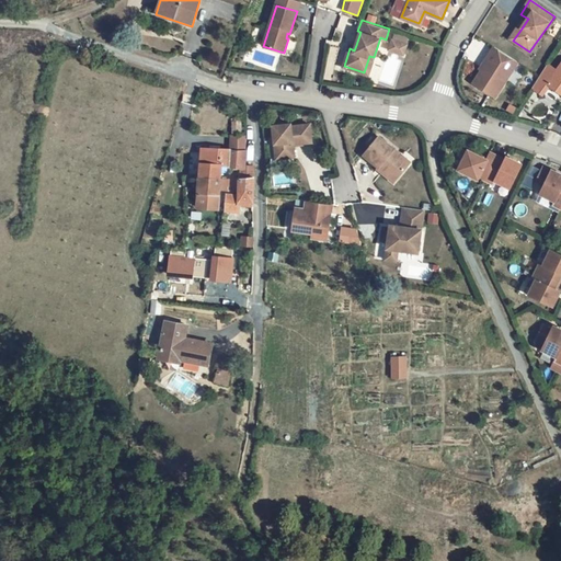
[(522,29),(519,26),(511,39),(513,41),(522,29)]
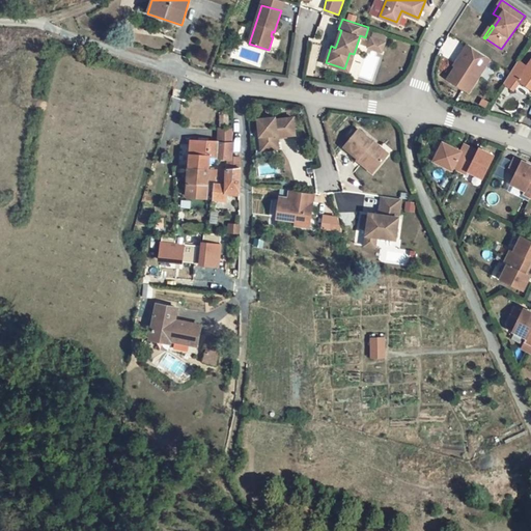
[(371,36),(368,48),(378,51),(381,39),(385,40),(388,32),(374,28),(371,36)]
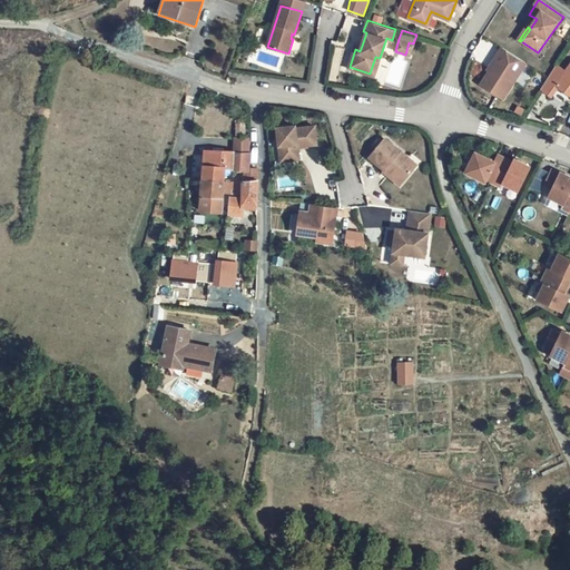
[(527,64),(502,48),(497,58),(498,59),(482,86),(503,99),(527,64)]
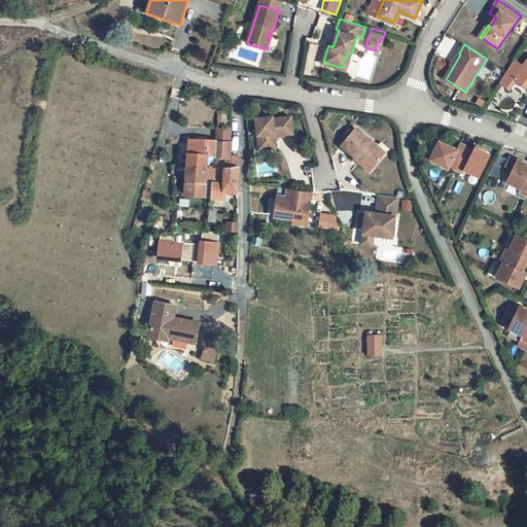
[(351,54),(347,53),(342,68),(347,69),(351,54)]
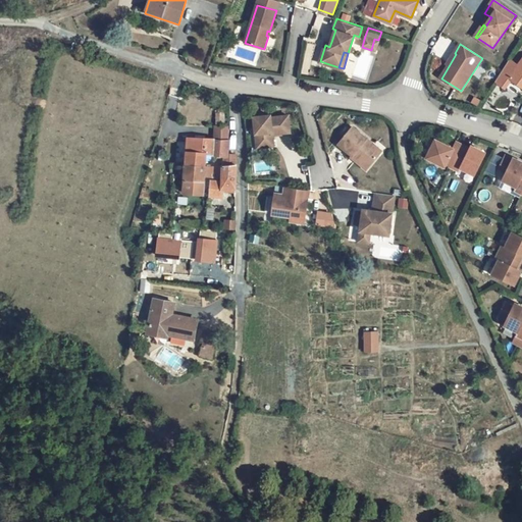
[(503,70),(496,83),(502,87),(507,86),(511,80),(519,86),(521,86),(521,60),(518,67),(509,61),(503,70)]
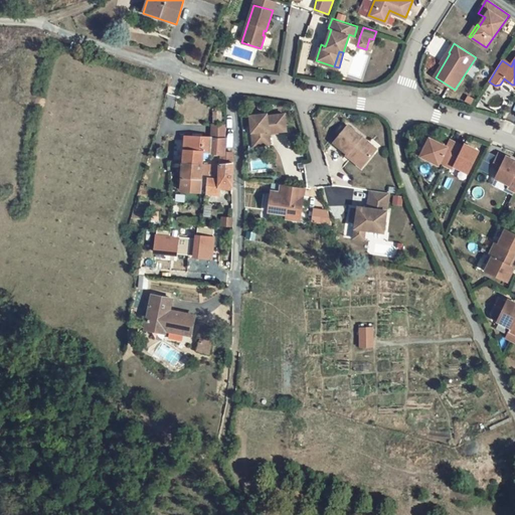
[(266,115),(249,117),(253,143),(266,142),(264,132),(268,131),(269,133),(286,131),(284,114),(267,117),(266,115)]
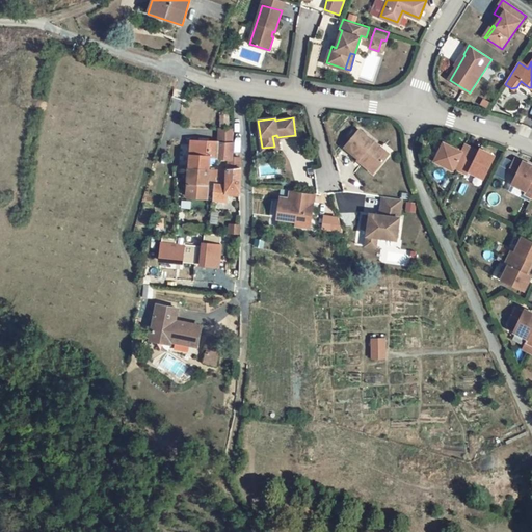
[(220,130),(219,142),(220,142),(233,143),(233,130),(220,130)]
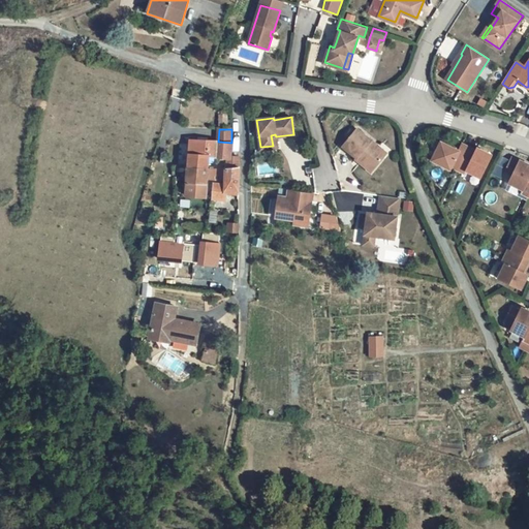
[(379,148),(356,129),(342,146),(356,158),(358,157),(362,160),(360,162),(371,173),(383,157),(376,151),(379,148)]
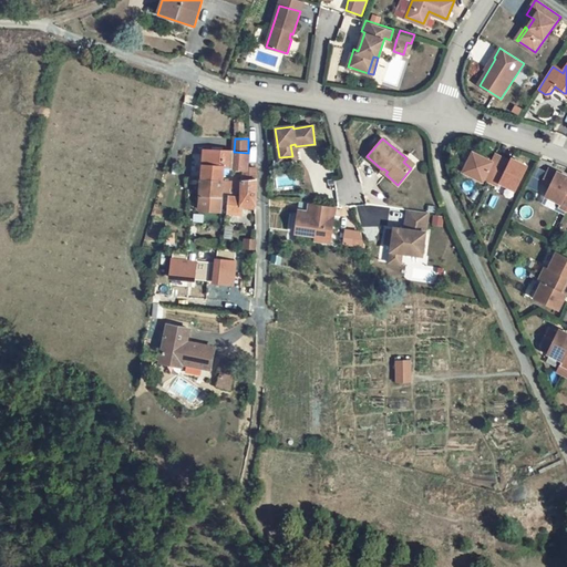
[(234,152),(204,151),(202,178),(223,181),(224,168),(234,169),(235,152),(234,152)]
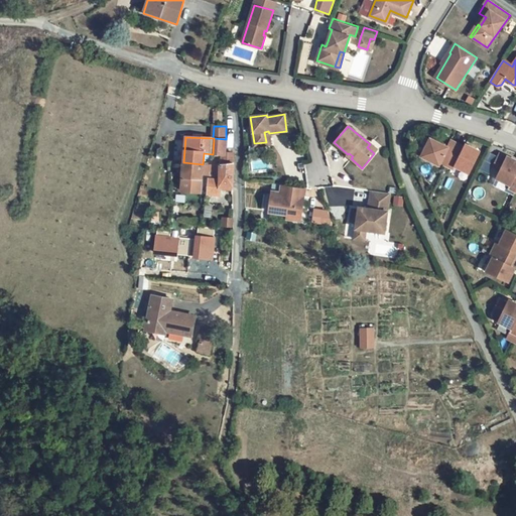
[(226,139),(214,138),(213,154),(221,155),(225,155),(225,152),(227,139),(226,139)]
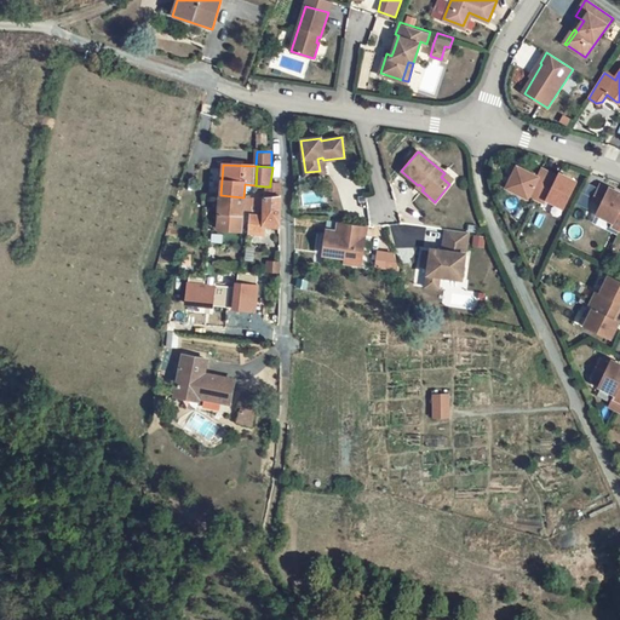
[(538,177),(517,167),(506,188),(528,197),(529,195),(538,199),(549,176),(540,172),(538,177)]
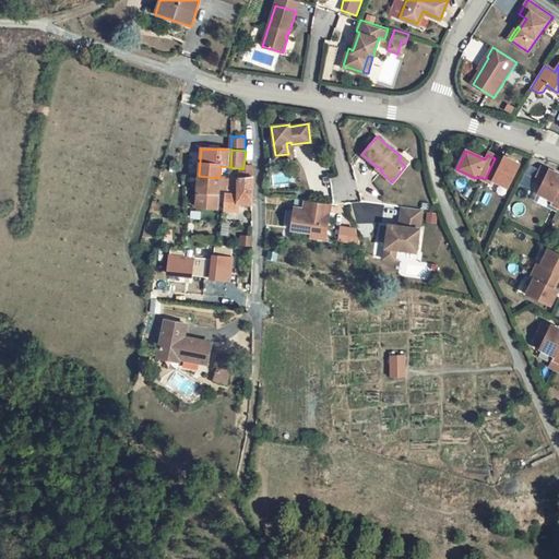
[(408,163),(401,156),(397,159),(405,166),(408,163)]
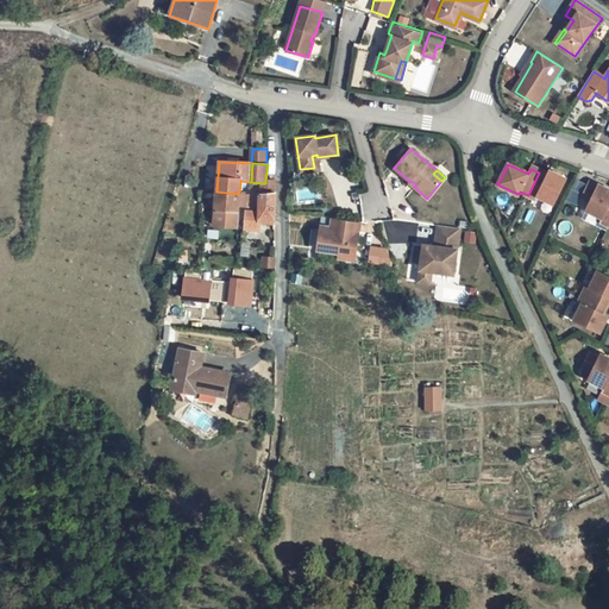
[(546,176),(539,173),(528,195),(537,200),(538,196),(554,205),(566,179),(550,170),(548,174),(546,176)]
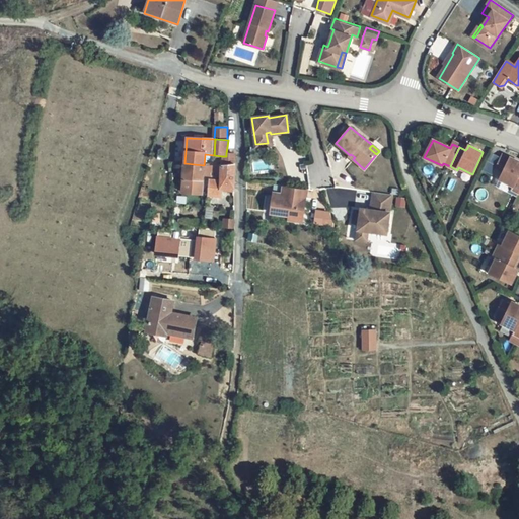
[(221,165),(235,163),(235,154),(226,153),(226,156),(222,156),(221,165)]
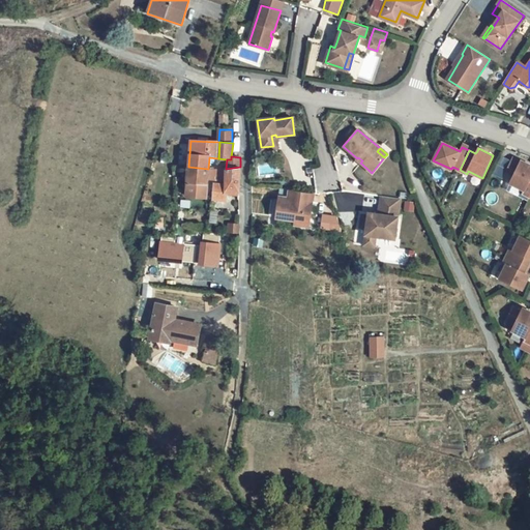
[(513,175),(521,162),(512,157),(506,171),(513,175)]
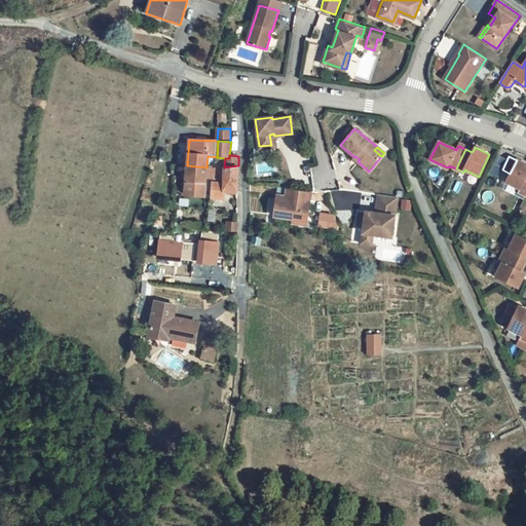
[(525,163),(517,159),(517,160),(510,174),(505,182),(520,188),(519,191),(525,195),(525,194),(525,163)]
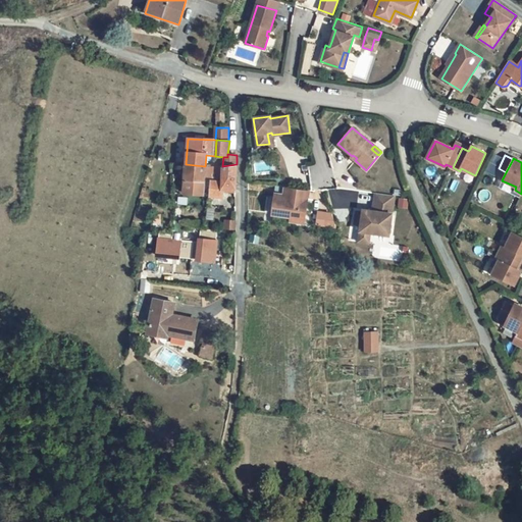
[(185,179),(183,195),(203,196),(204,181),(210,181),(210,179),(211,172),(213,170),(222,166),(215,168),(205,168),(205,166),(186,164),(185,179)]
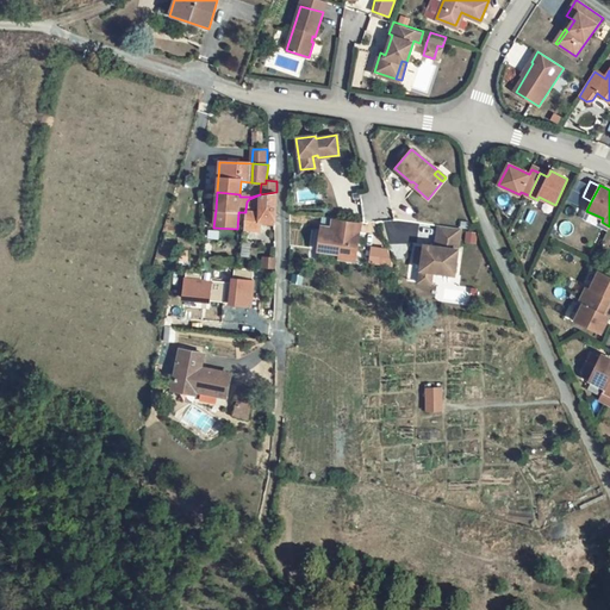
[(261,231),(262,221),(277,222),(277,192),(260,194),(260,212),(246,210),(246,212),(244,230),(261,231)]
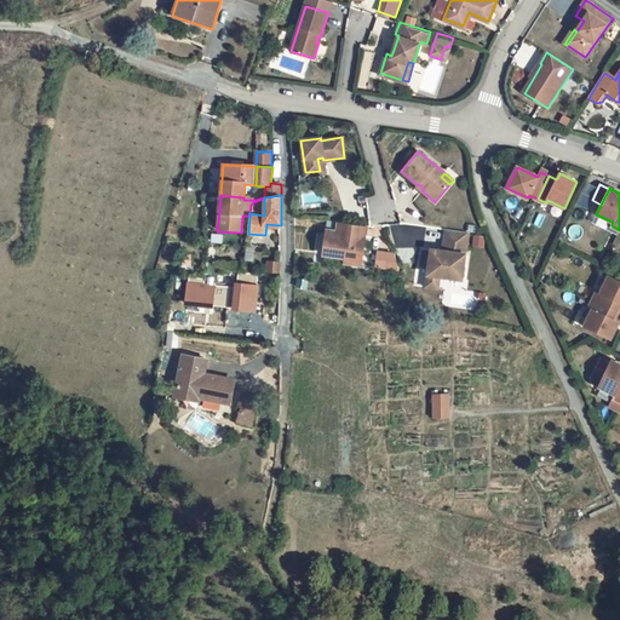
[(251,205),(250,213),(264,216),(264,197),(253,202),(251,205)]
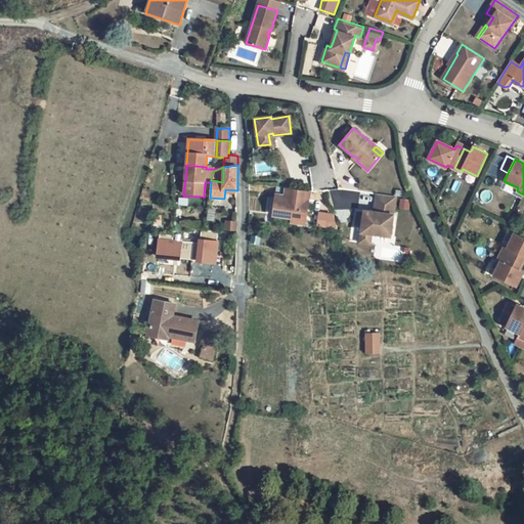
[(309,191),(278,186),(275,206),(277,206),(276,215),(284,217),(284,215),(293,217),(292,222),(305,224),(307,206),(305,203),(306,200),(308,201),(309,191)]
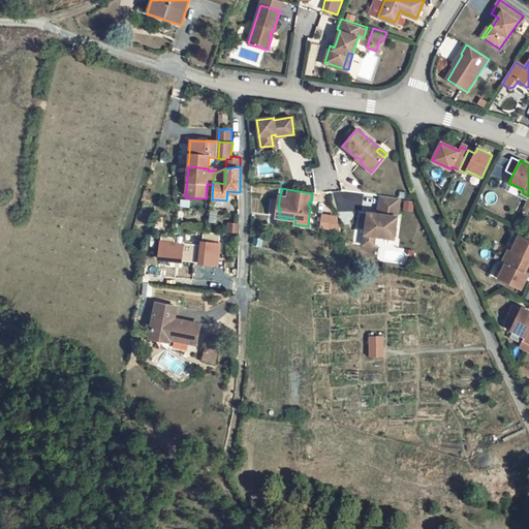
[(367,220),(361,219),(359,227),(366,227),(365,235),(375,236),(394,239),(400,198),(380,195),(377,214),(368,213),(367,216),(367,220)]
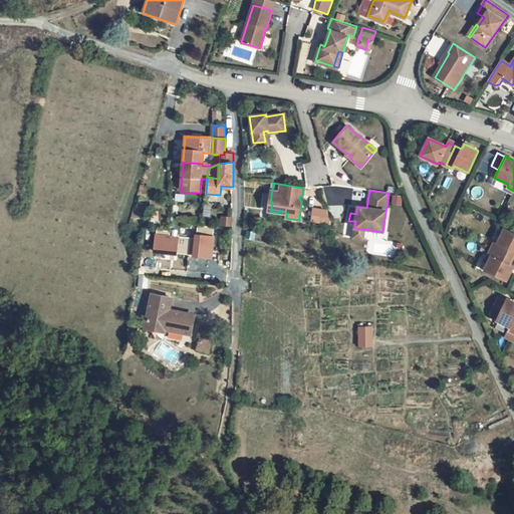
[(393,196),(392,203),(401,204),(402,197),(393,196)]
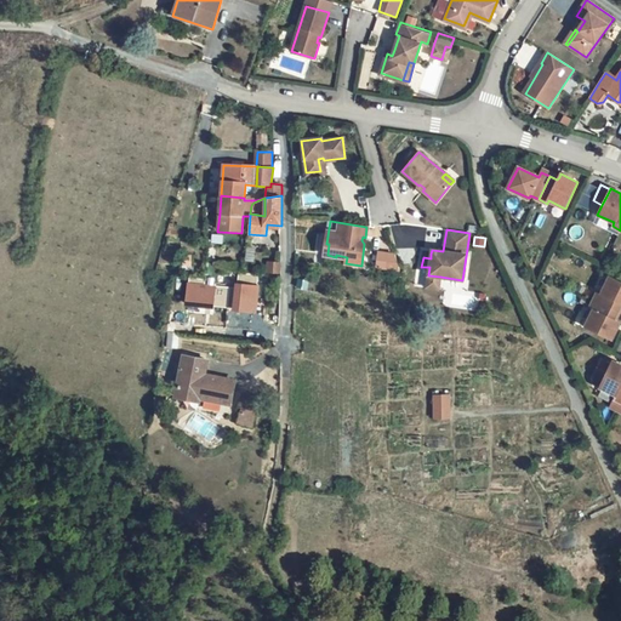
[(438,289),(440,277),(428,275),(426,288),(438,289)]
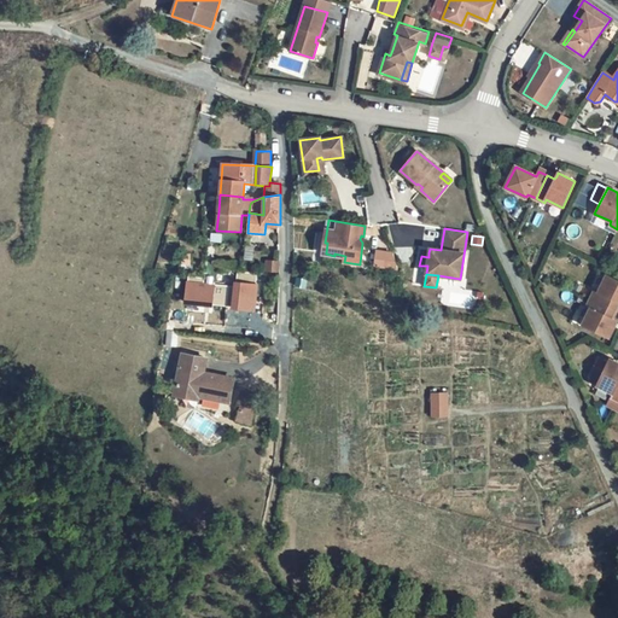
[(596,290),(592,298),(614,310),(617,303),(617,280),(607,275),(599,292),(596,290)]
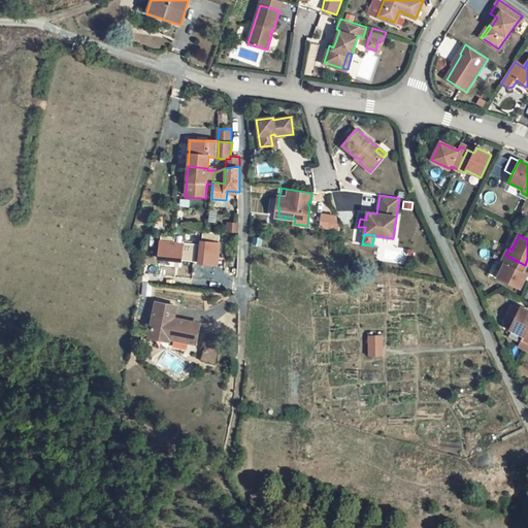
[(158,237),(156,258),(192,263),(195,242),(158,237)]
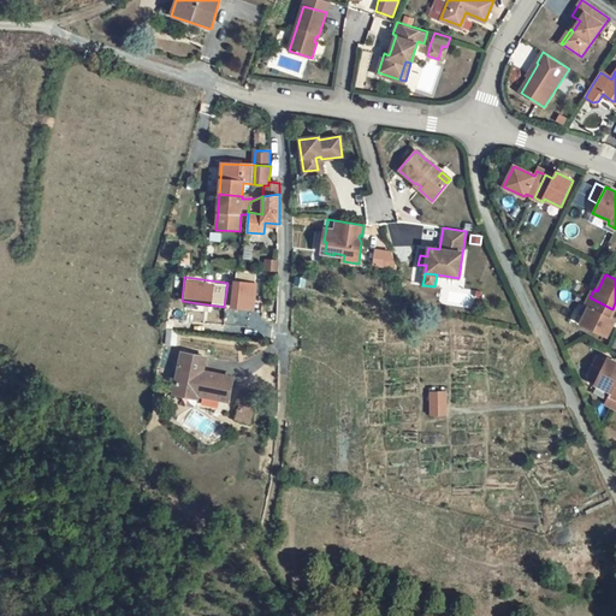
[(230,307),(255,308),(255,280),(231,279),(230,307)]
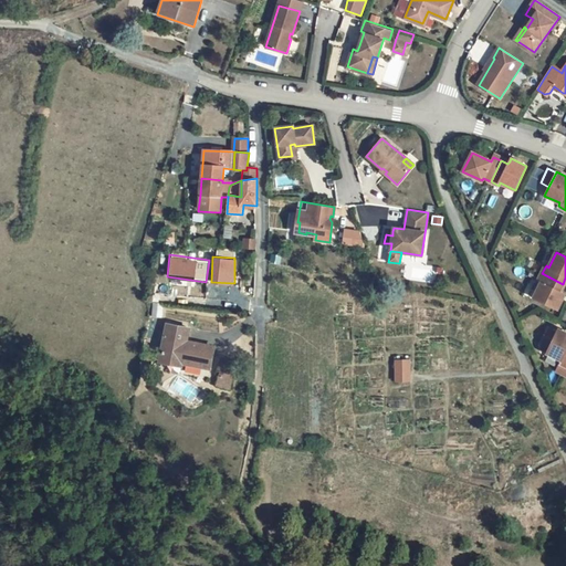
[(563,284),(542,273),(538,281),(542,283),(534,297),(557,308),(565,293),(559,291),(563,284)]
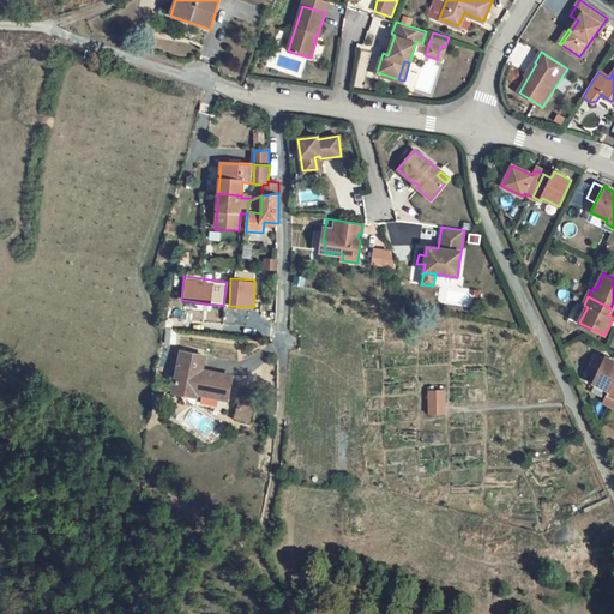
[(205,356),(182,353),(174,392),(197,397),(198,395),(228,401),(233,377),(203,371),(205,356)]
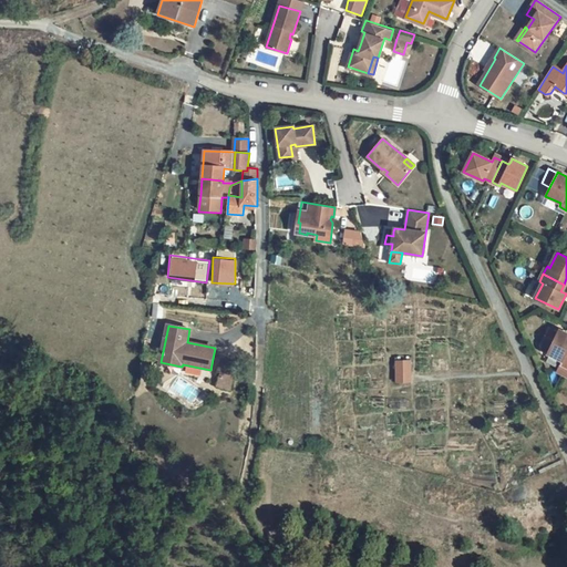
[(566,332),(559,329),(548,352),(564,359),(562,362),(566,364),(566,332)]
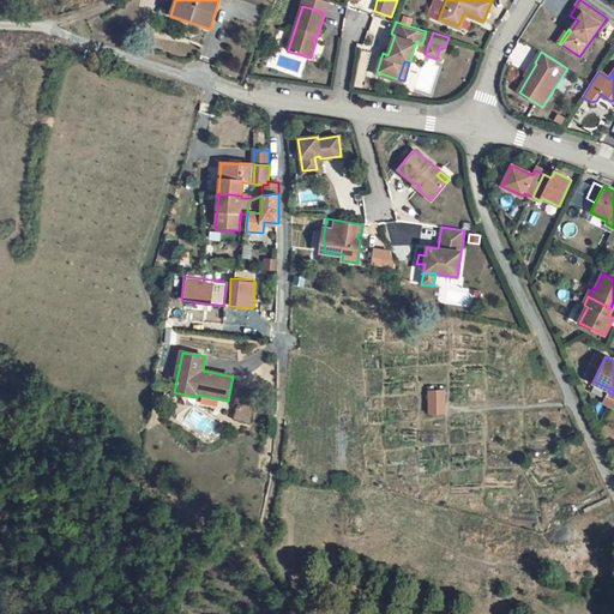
[(445,413),(445,389),(427,389),(427,413),(445,413)]
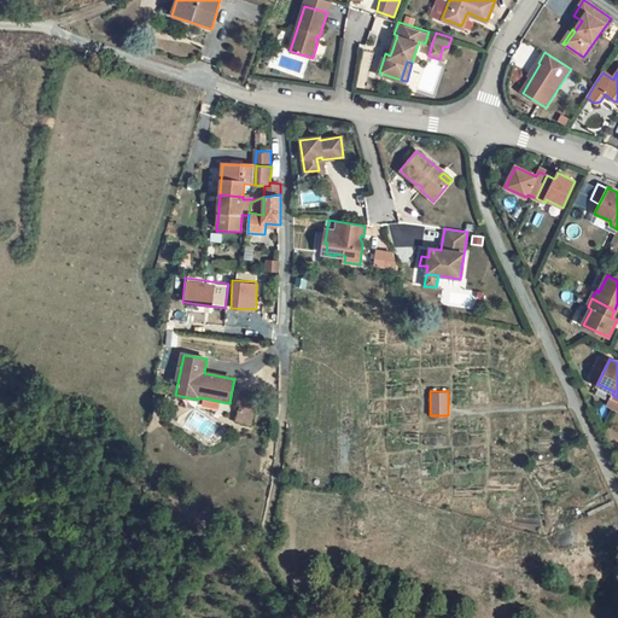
[(260,397),(243,392),(239,404),(242,404),(256,409),(260,397)]
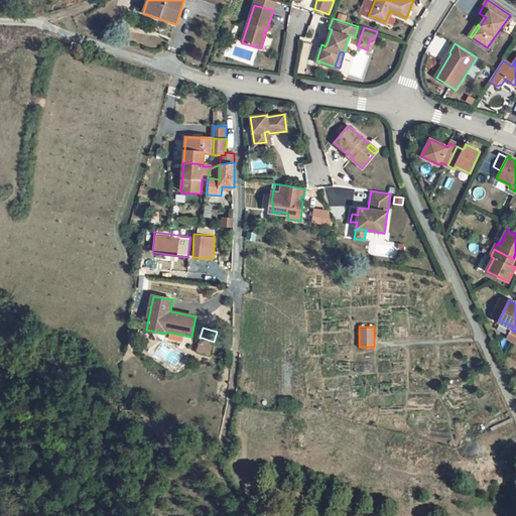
[(214,342),(202,338),(201,341),(204,342),(206,352),(211,354),(214,342)]
